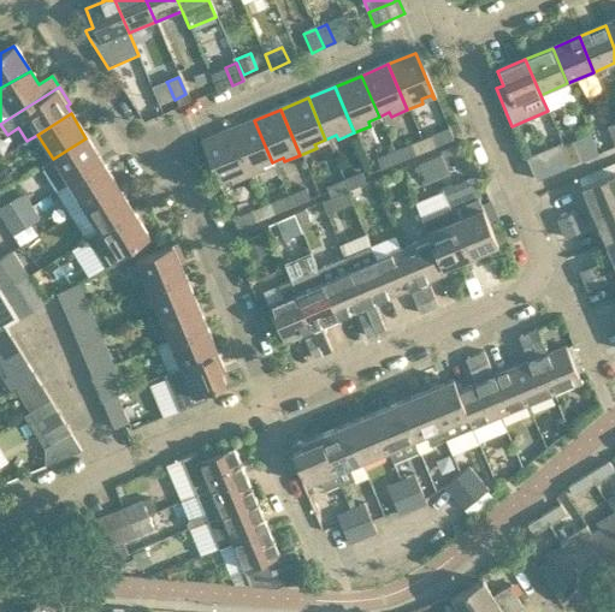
[(254,120),(228,131),(247,178),(262,171),(261,166),(272,162),(254,120)]
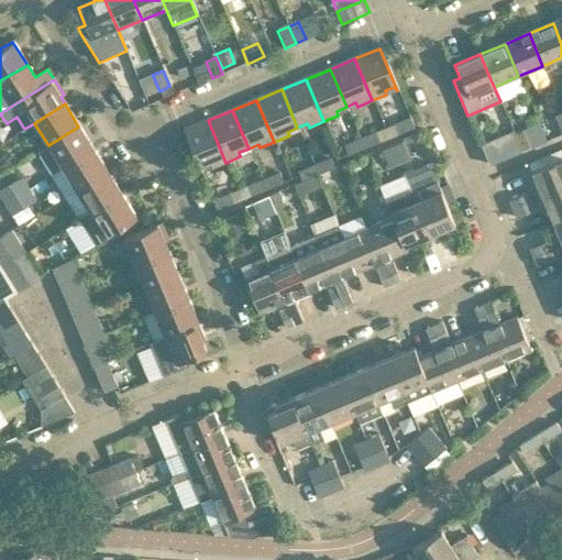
[(226,163),(208,120),(183,131),(200,173),(202,173),(200,168),(210,165),(211,168),(226,163)]
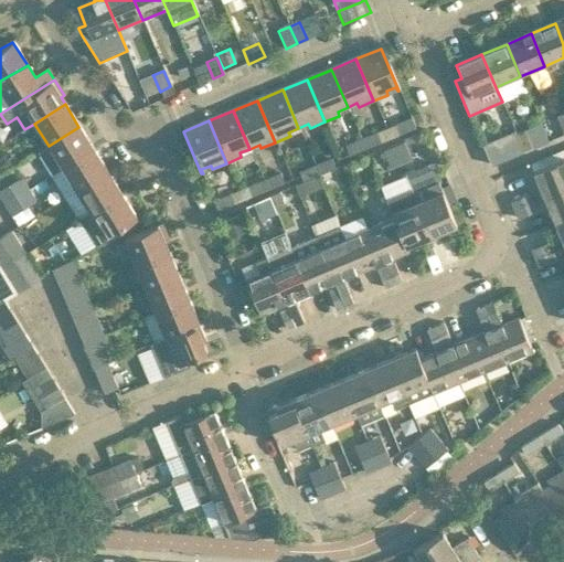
[(395,127),(398,136),(415,129),(411,120),(395,127)]
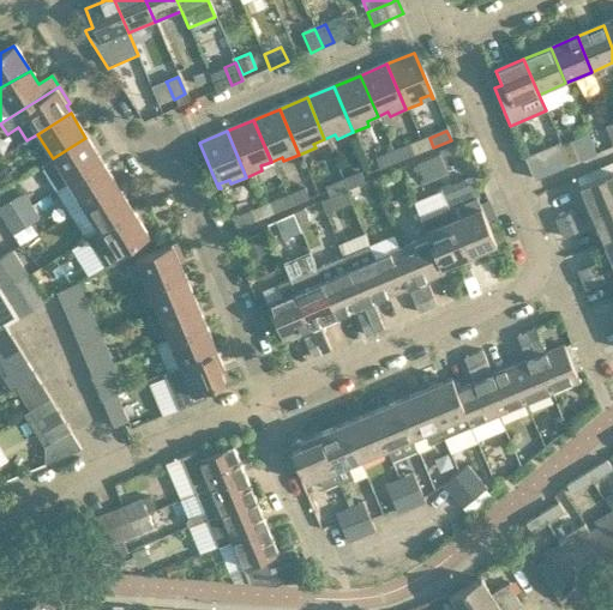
[(53,158),(42,165),(49,177),(56,189),(68,182),(101,162),(85,138),(53,158)]
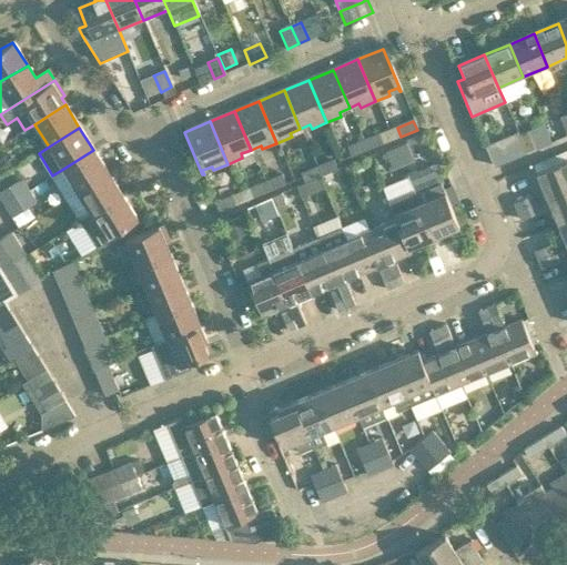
[(513,133),(484,145),(493,168),(517,158),(526,154),(518,137),(517,132),(513,133)]
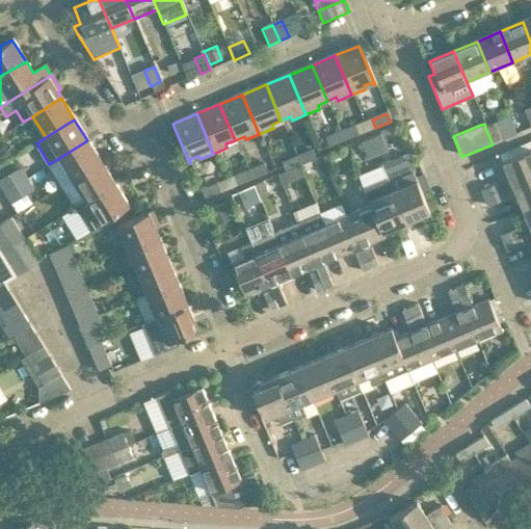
[(502,140),(495,124),(485,128),(493,144),(502,140)]
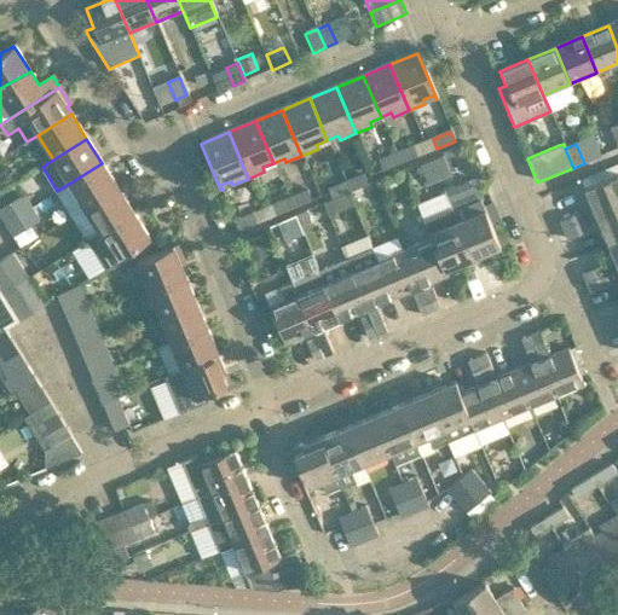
[(413,146),(394,154),(399,164),(417,157),(413,146)]
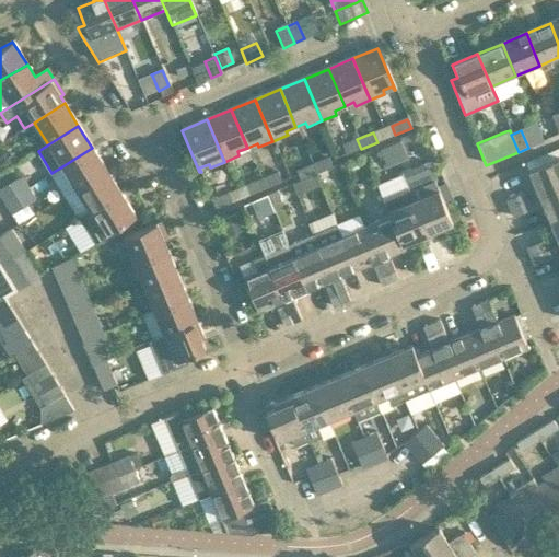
[(357,139),(341,146),(346,155),(361,149),(357,139)]
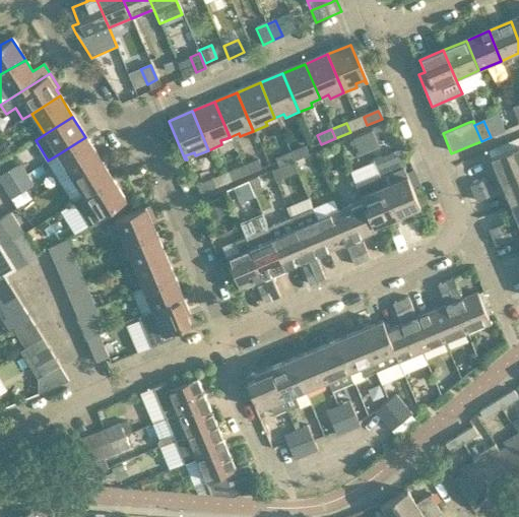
[(368,151),(378,147),(371,132),(362,136),(368,151)]
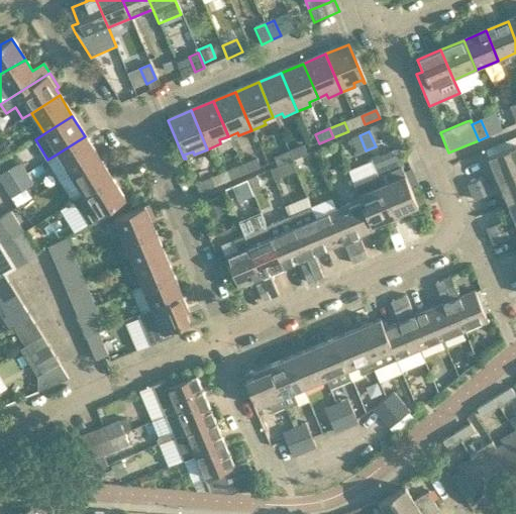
[(349,139),(356,155),(366,150),(359,135),(349,139)]
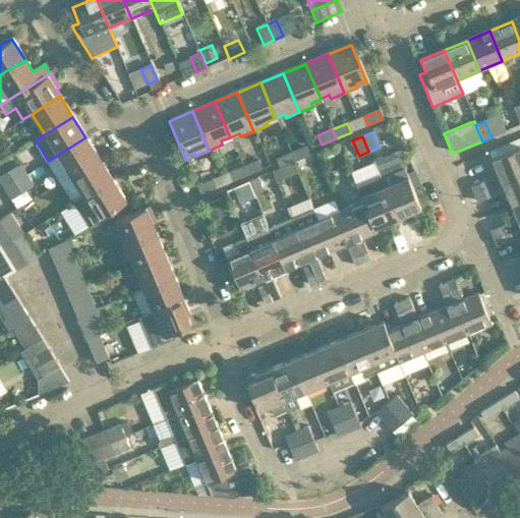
[(48,161),(45,163),(58,184),(70,176),(99,158),(85,137),(58,155),(48,161)]
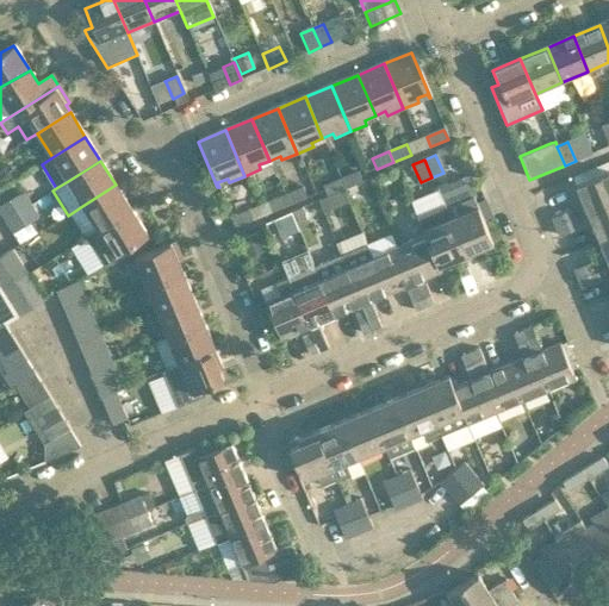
[(358,172),(339,180),(343,191),(346,189),(354,186),(362,182),(358,172)]
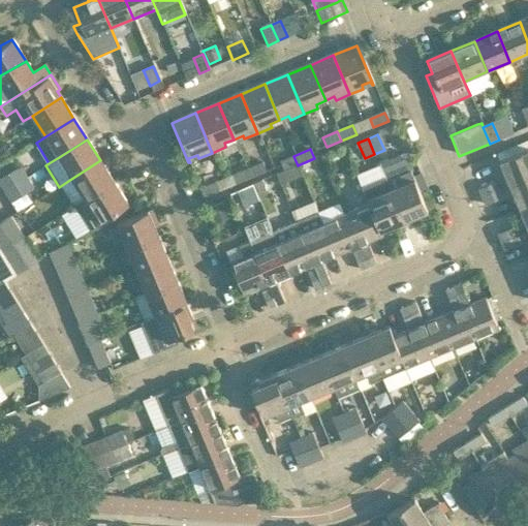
[(527,150),(499,162),(509,186),(527,178),(527,150)]
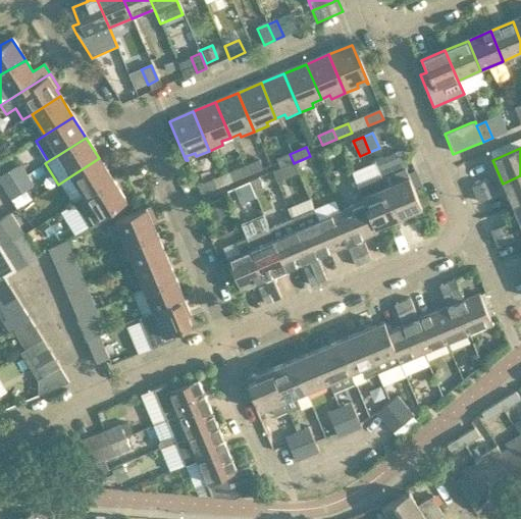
[(397,152),(373,161),(379,175),(398,218),(421,209),(413,191),(407,175),(397,152)]
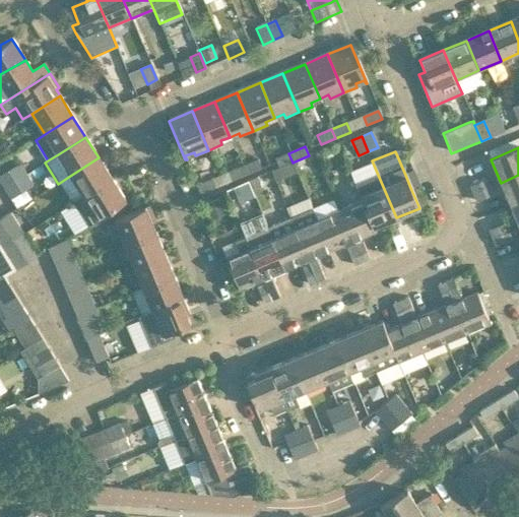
[(288,153),(274,158),(278,169),(292,163),(293,163),(288,153)]
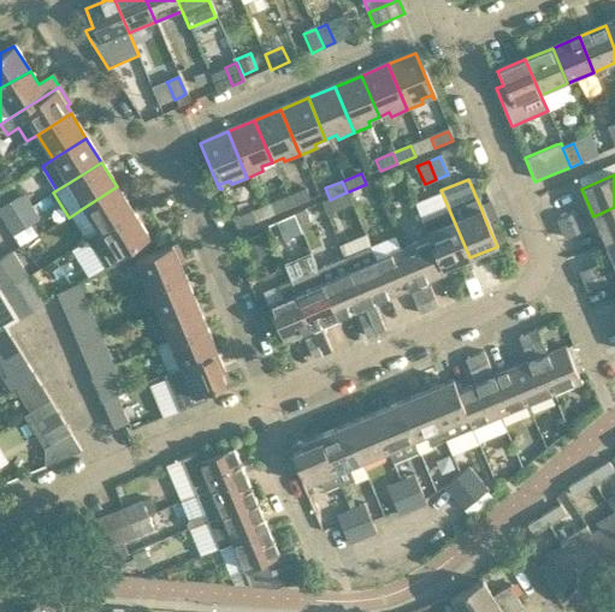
[(83,208),(99,232),(132,212),(117,186),(83,208)]
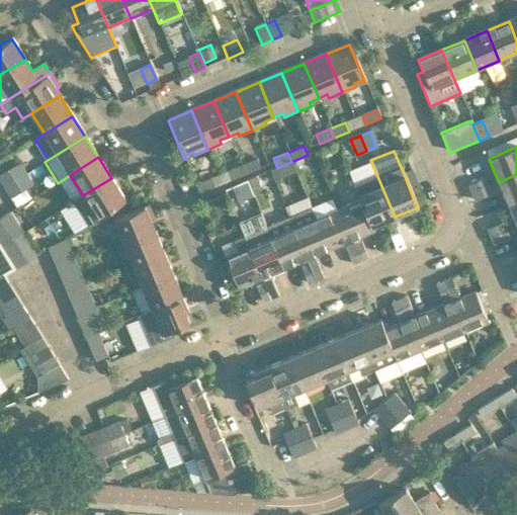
[(300,158),(293,161),(295,166),(303,163),(300,158)]
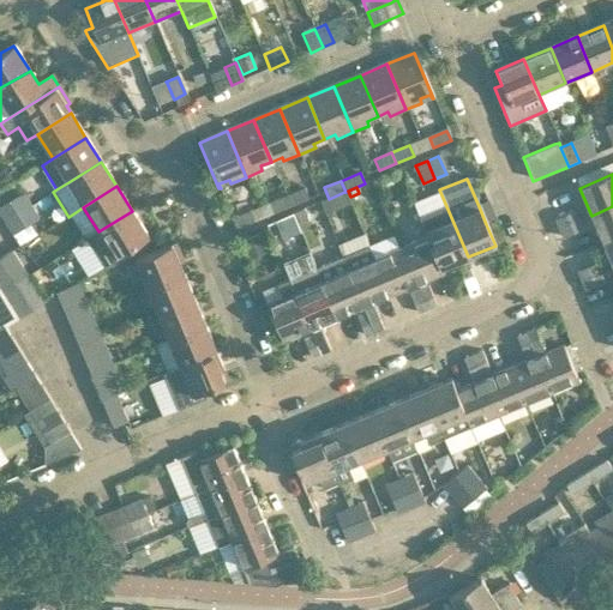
[(304,188),(286,197),(290,207),(308,199),(304,188)]
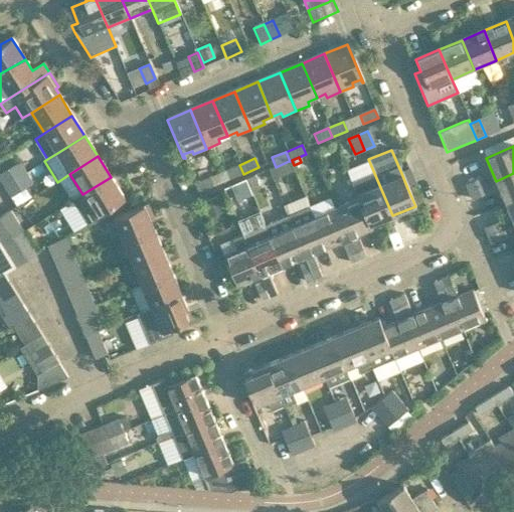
[(276,167),(274,167),(279,178),(294,172),(289,161),(276,167)]
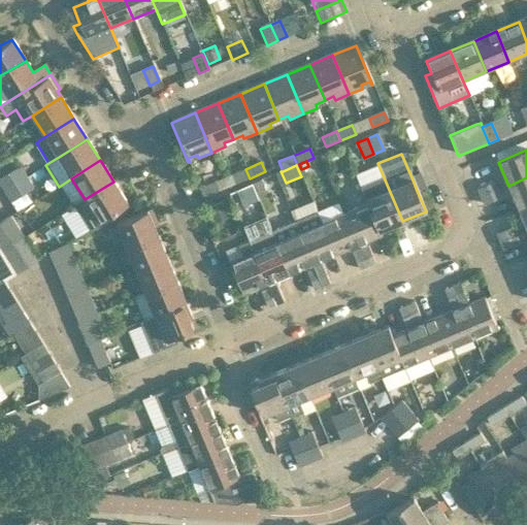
[(0,187),(3,192),(26,177),(19,167),(0,178),(0,187)]
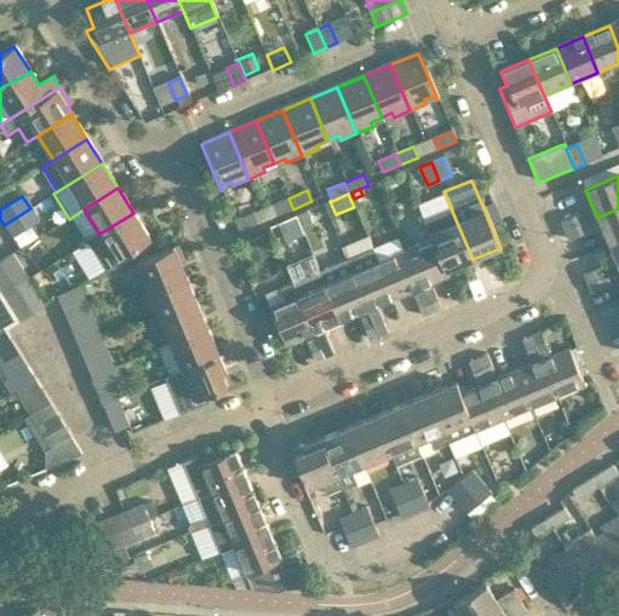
[(288,199),(271,206),(276,217),(293,209),(288,199)]
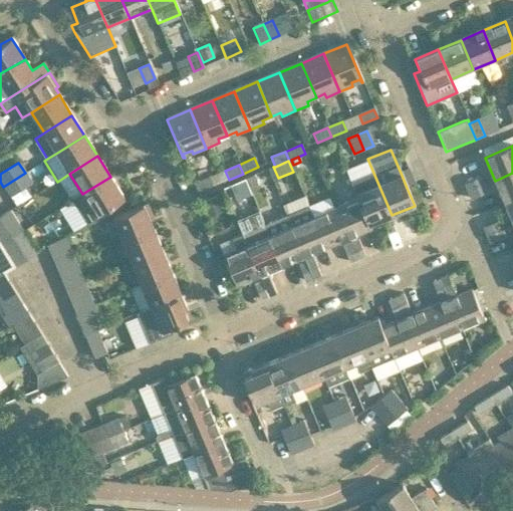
[(409,169),(401,173),(407,188),(415,185),(409,169)]
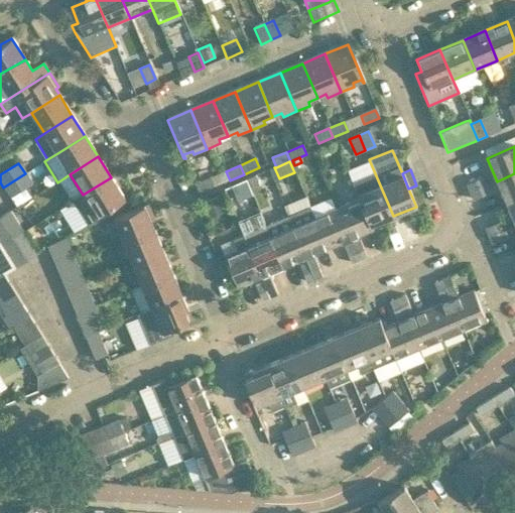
[(3,187),(10,199),(32,184),(25,173),(3,187)]
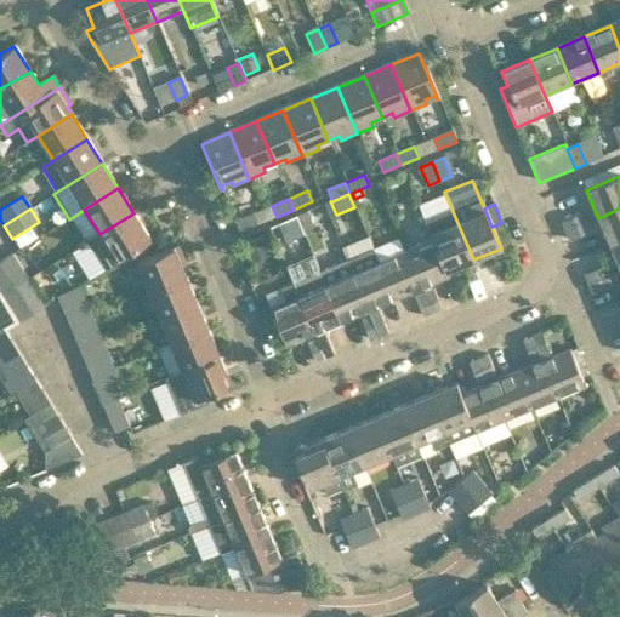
[(445,272),(473,260),(451,209),(424,220),(426,224),(432,240),(445,272)]
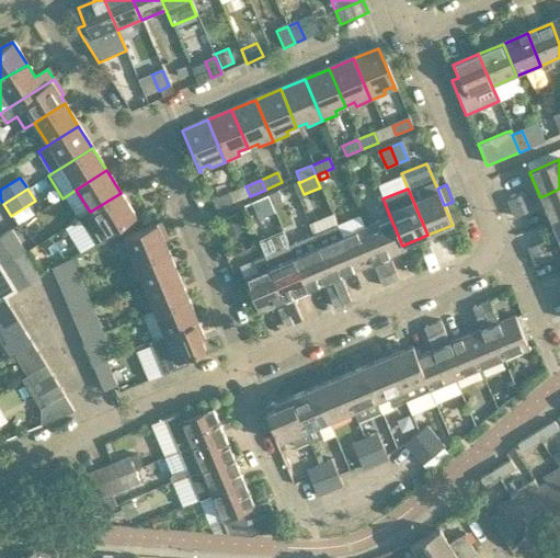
[(559,189),(540,197),(550,221),(559,217),(559,189)]
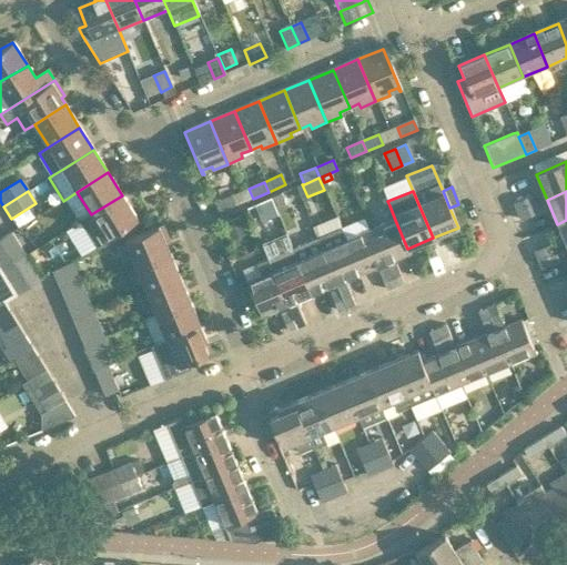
[(281,193),(271,198),(276,211),(286,207),(281,193)]
